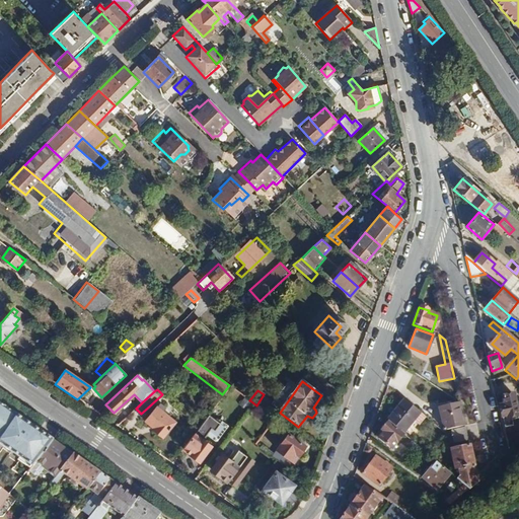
[(513,394),(505,396),(507,404),(500,406),(504,428),(513,426),(511,418),(518,416),(513,394)]
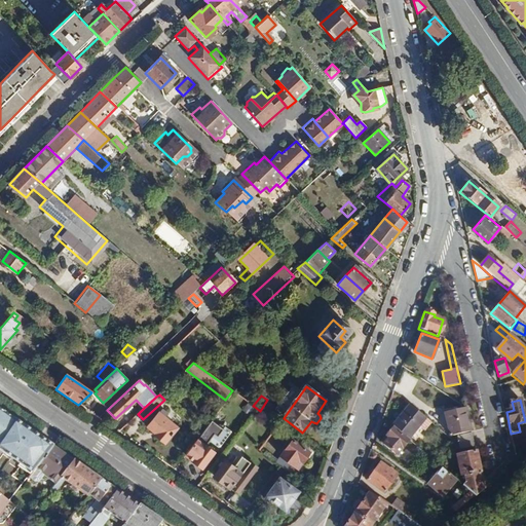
[(410,406),(392,426),(408,440),(425,418),(410,406)]
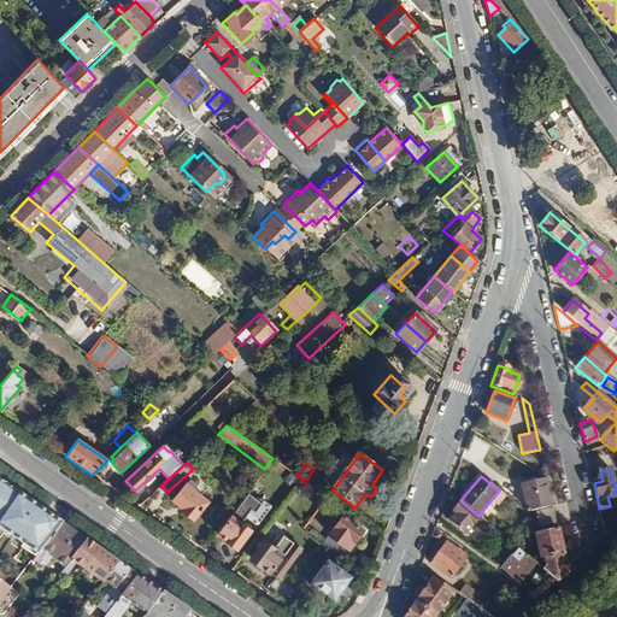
[(197,483),(191,479),(171,500),(182,509),(181,510),(193,519),(209,501),(193,487),(197,483)]
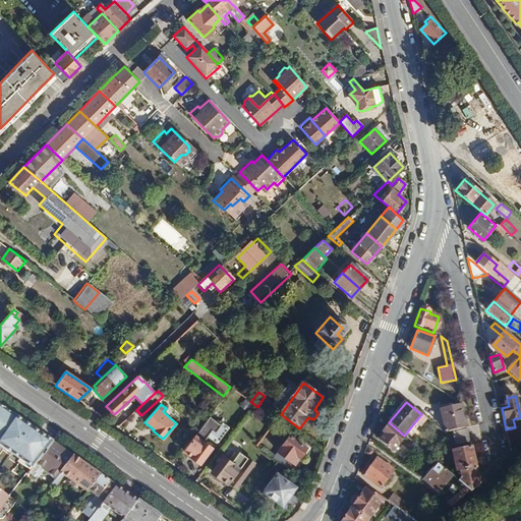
[(461,404),(442,408),(448,431),(466,426),(461,404)]
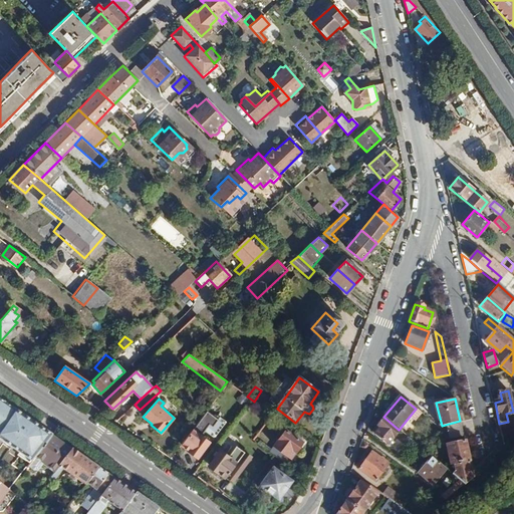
[(0,436),(2,438),(0,441),(31,461),(33,458),(51,436),(0,401),(0,436)]
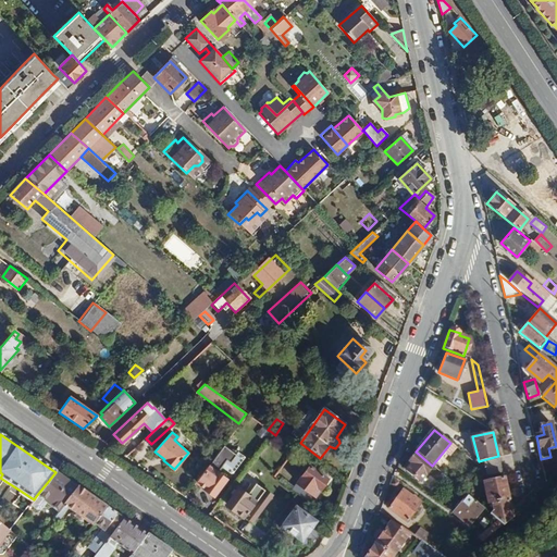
[(235,455),(223,446),(196,482),(213,494),(224,479),(217,473),(221,467),(225,460),(229,462),(235,455)]
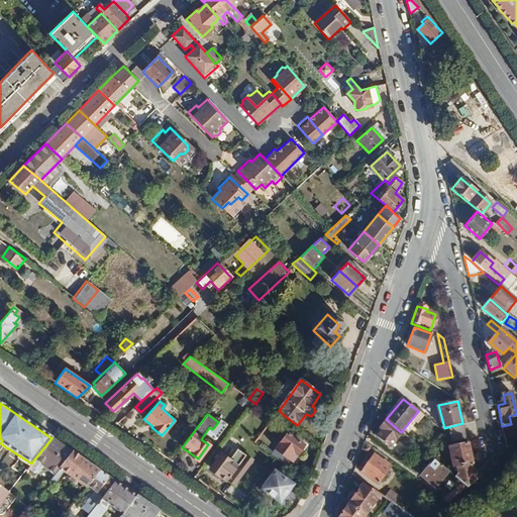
[(386,422),(380,429),(381,431),(376,436),(389,448),(401,434),(386,422)]
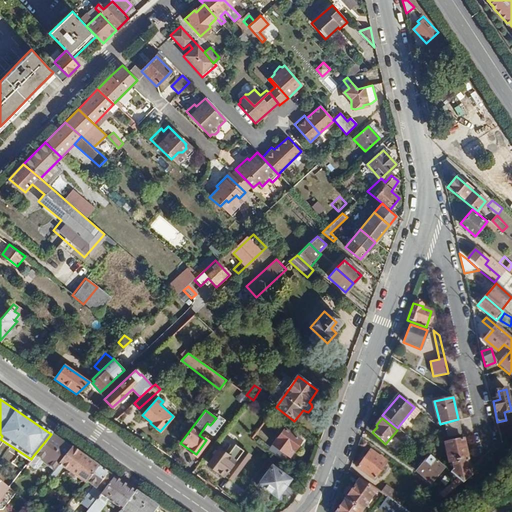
[(459,422),(447,424),(450,437),(462,434),(459,422)]
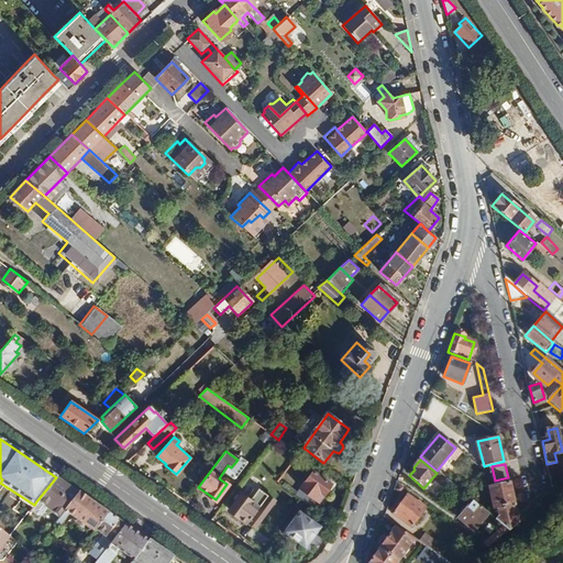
[(315,466),(295,495),(298,497),(310,506),(320,493),(323,495),(333,479),(315,466)]
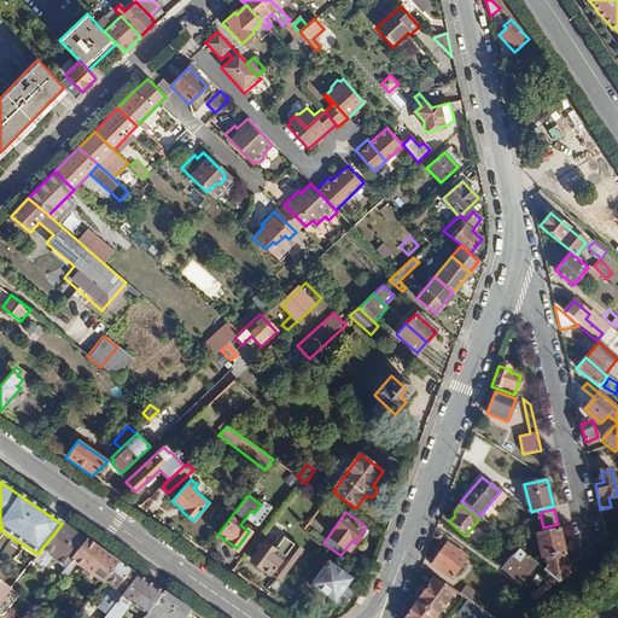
[(85,541),(62,524),(40,551),(63,569),(85,541)]
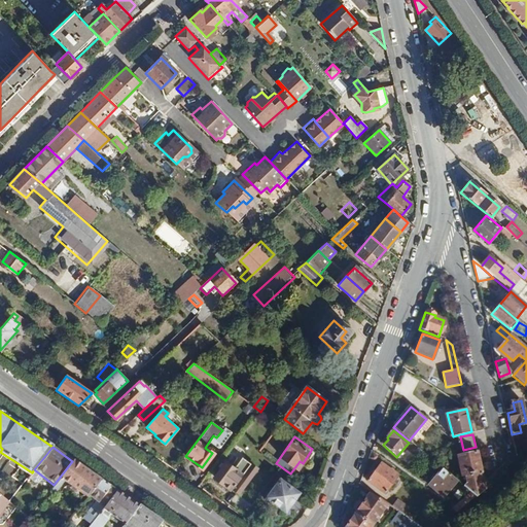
[(418,448),(415,452),(421,458),(424,454),(418,448)]
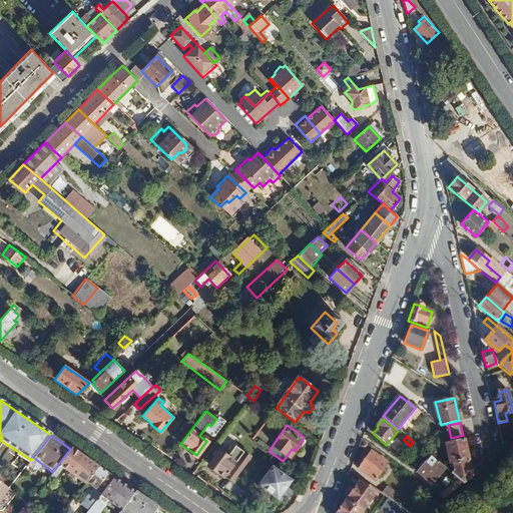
[(464,441),(446,445),(450,464),(453,463),(468,460),(464,441)]
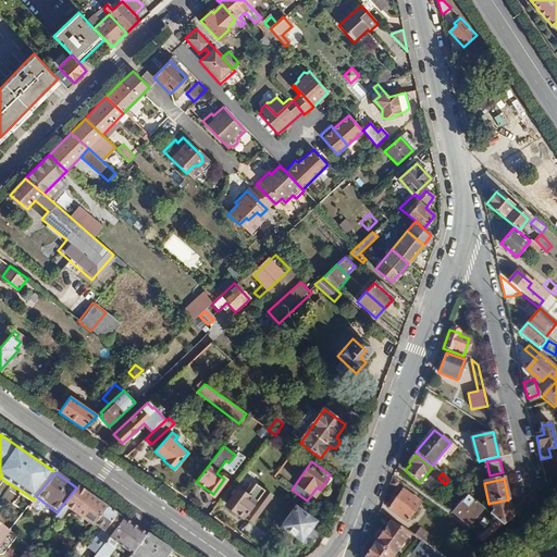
[(270,497),(254,485),(245,496),(236,490),(225,505),(244,519),(244,518),(250,523),(270,497)]
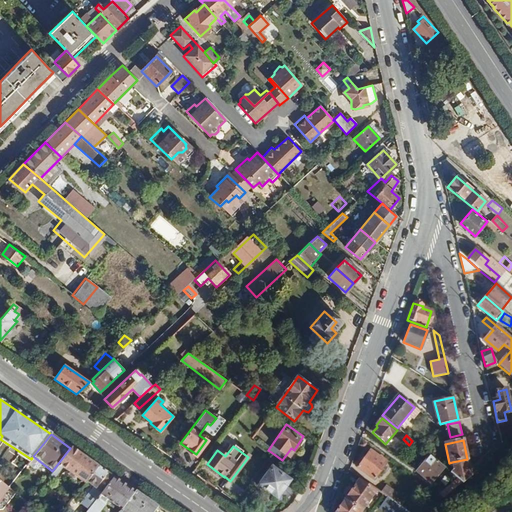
[(85,483),(97,466),(70,448),(52,471),(47,478),(51,481),(61,468),(84,484),(85,483)]
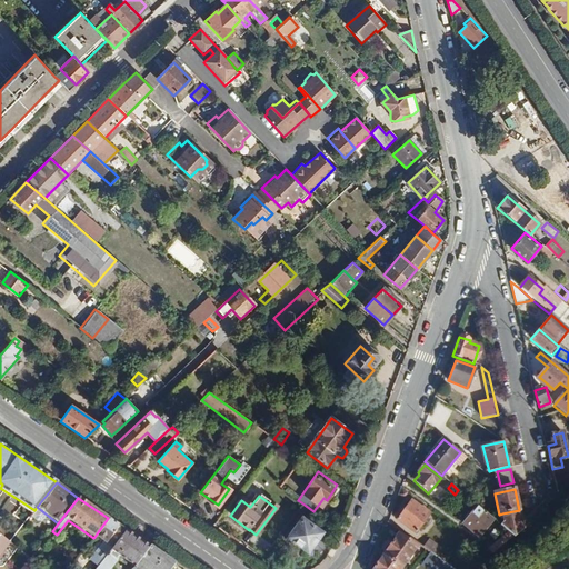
[(428,513),(411,501),(397,520),(415,532),(428,513)]
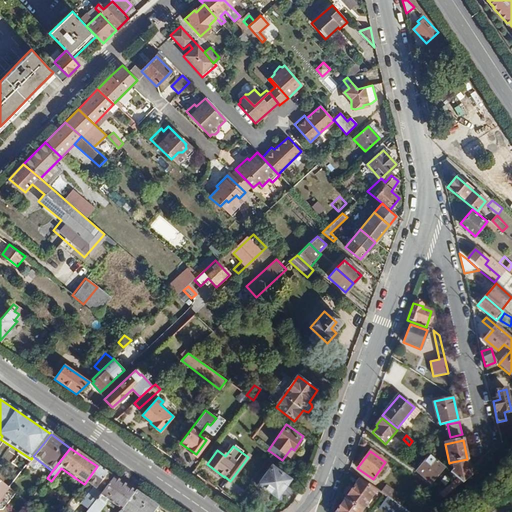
[(441,466),(427,455),(414,470),(429,481),(441,466)]
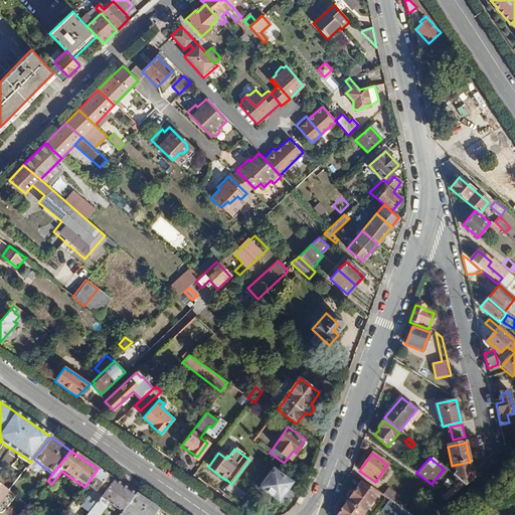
[(474,479),(470,462),(455,465),(456,469),(452,474),(459,480),(464,484),(465,486),(474,479)]
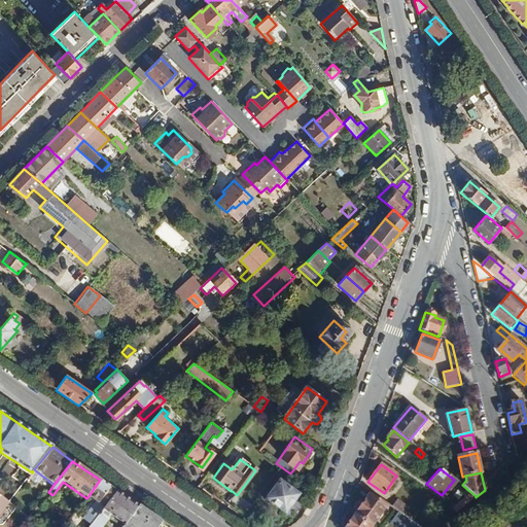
[(279,479),(262,501),(269,505),(272,501),(281,508),(287,507),(297,493),(279,479)]
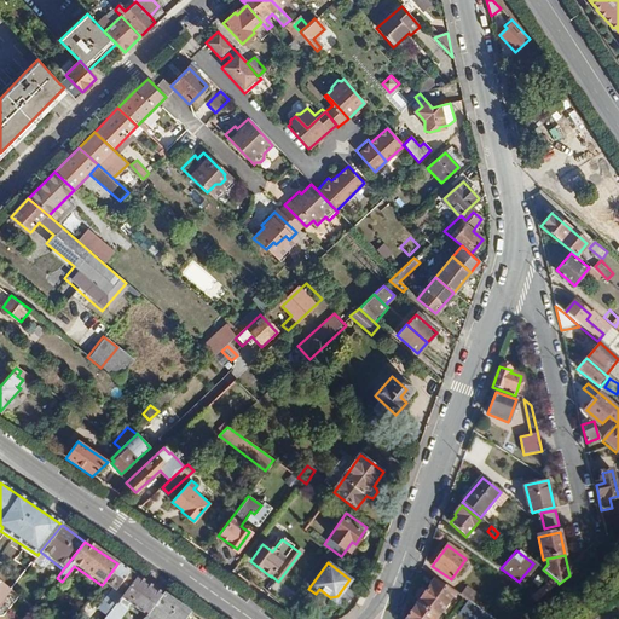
[(137,577),(117,563),(103,584),(121,596),(137,577)]
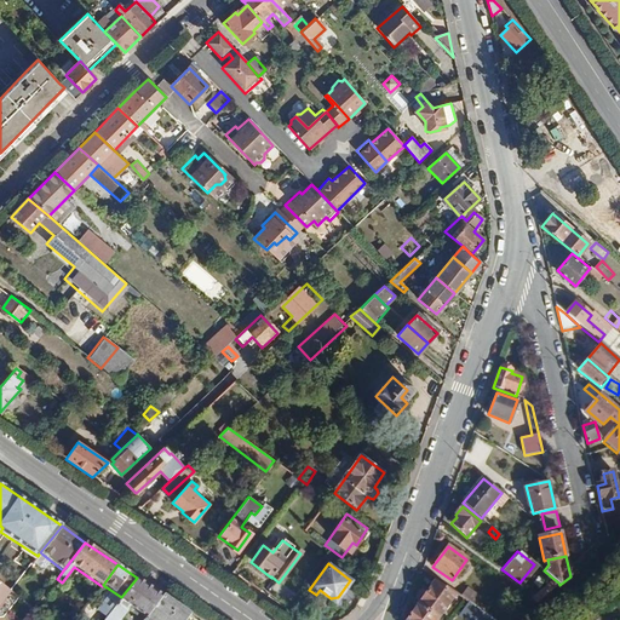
[(161,595),(137,578),(121,597),(103,619),(118,619),(130,607),(144,618),(161,595)]
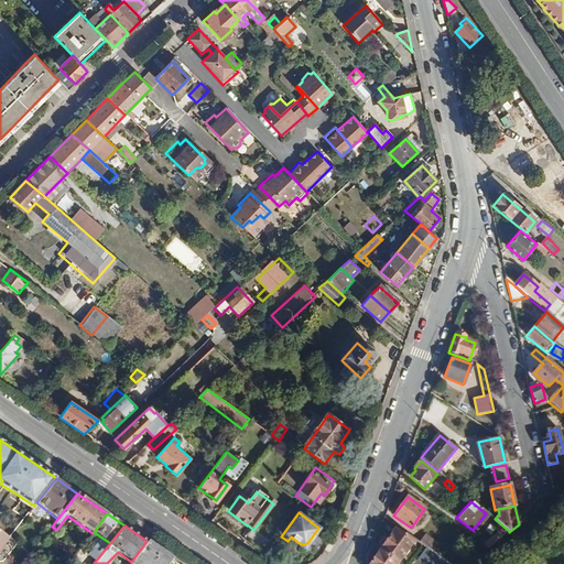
[(502,525),(483,544),(488,548),(508,530),(502,525)]
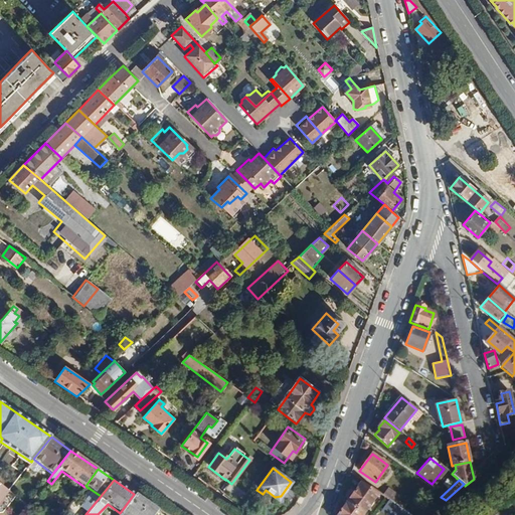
[(362,514),(376,495),(360,483),(337,514),(362,514)]
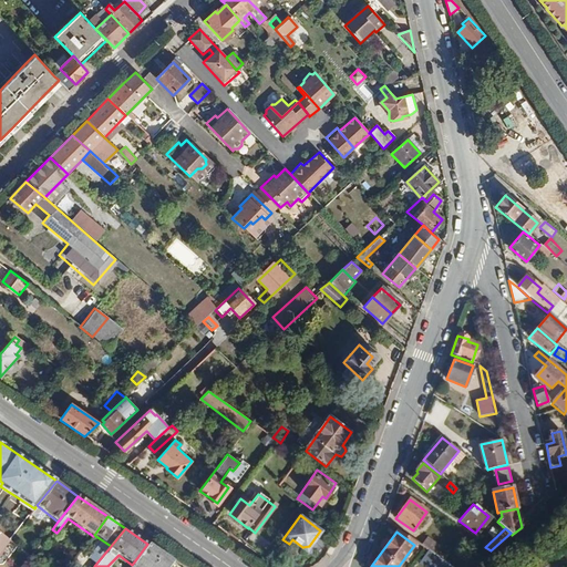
[(0,550),(9,540),(0,533),(0,550)]
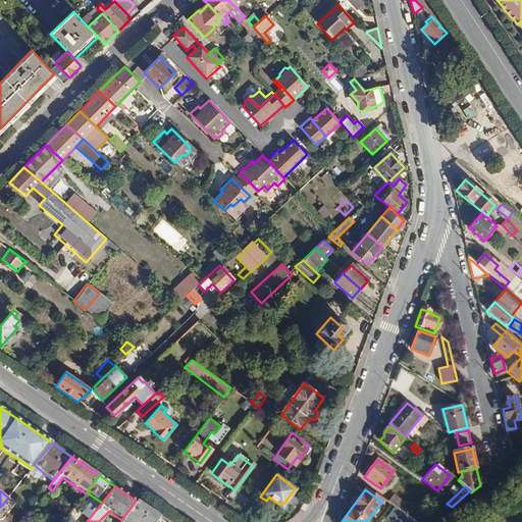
[(394,498),(389,504),(394,507),(407,516),(411,510),(394,498)]
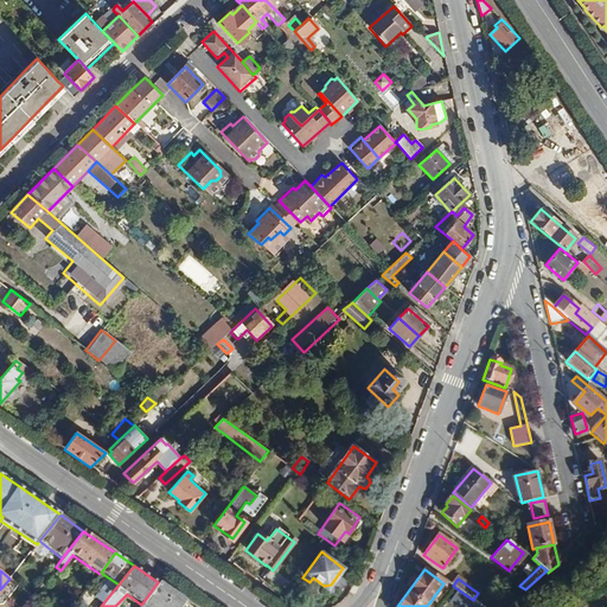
[(181,606),(186,601),(158,582),(141,605),(139,606),(181,606)]
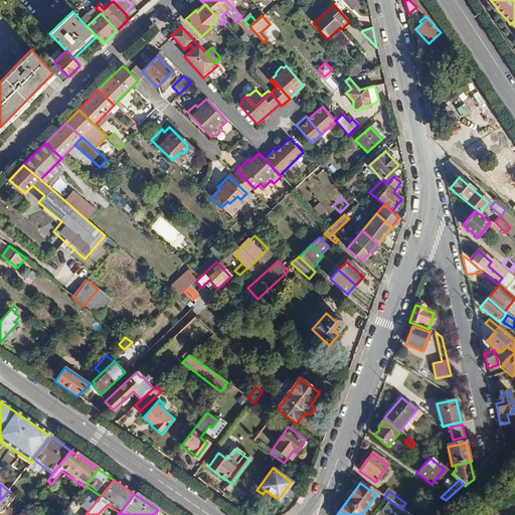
[(409,514),(401,509),(388,500),(380,511),(385,514),(409,514)]
